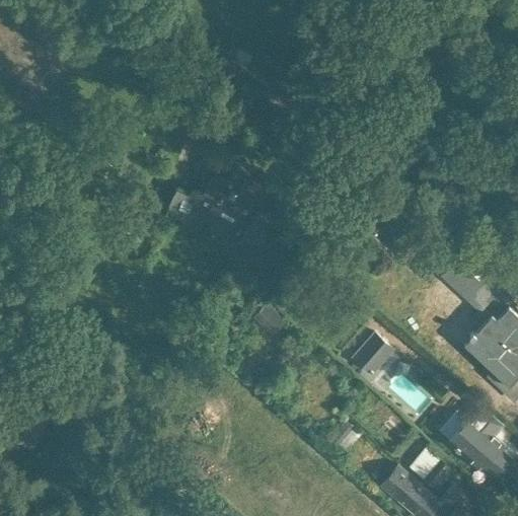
[(175,191),(164,214),(173,219),(175,217),(183,220),(181,223),(188,226),(192,226),(196,225),(200,222),(202,218),(207,211),(237,225),(232,236),(231,246),(227,249),(226,250),(232,269),(239,268),(244,266),(249,264),(252,261),(256,258),(257,254),(268,232),(272,217),(266,215),(265,215),(264,215),(261,215),(259,215),(256,216),(249,210),(260,190),(244,182),(246,178),(232,171),(228,180),(219,176),(217,175),(216,175),(214,175),(212,176),(211,177),(210,178),(209,179),(203,194),(197,191),(195,191),(194,191),(192,191),(191,192),(190,193),(188,196),(175,191)]
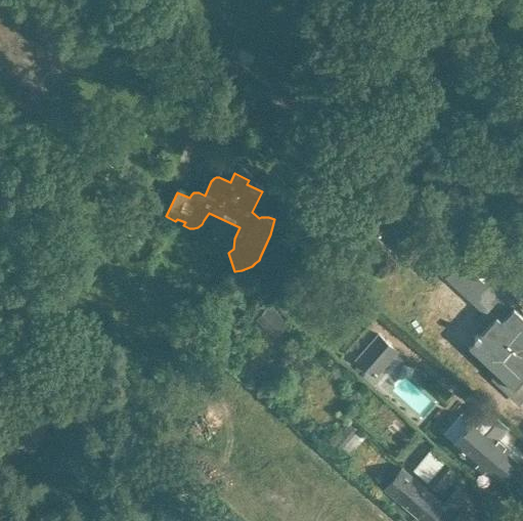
[(454,264),(480,288),(503,262),(500,260),(503,257),(477,240),(476,241),(469,234),(458,248),(464,253),(454,264)]
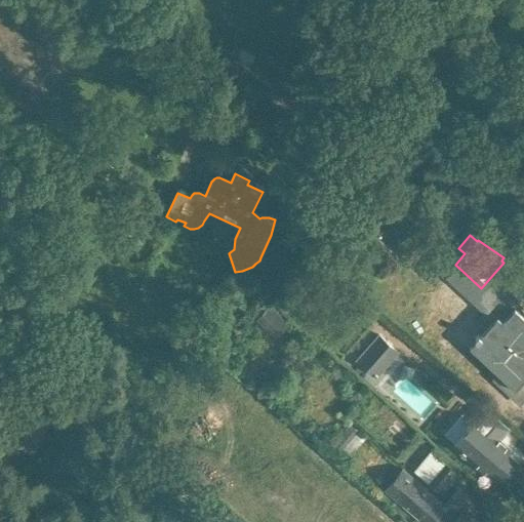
[(493,322),(469,349),(514,391),(523,378),(523,321),(523,322),(514,313),(519,307),(492,282),(474,302),(498,323),(496,325),(493,322)]
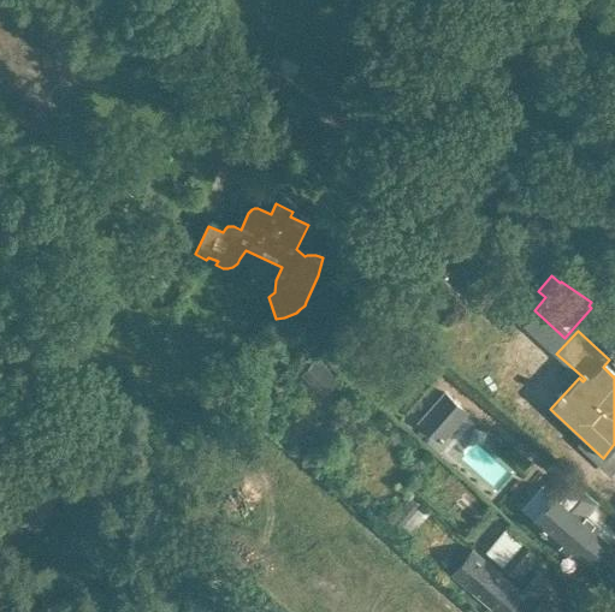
[(321,399),(337,381),(314,361),(299,379),(321,399)]
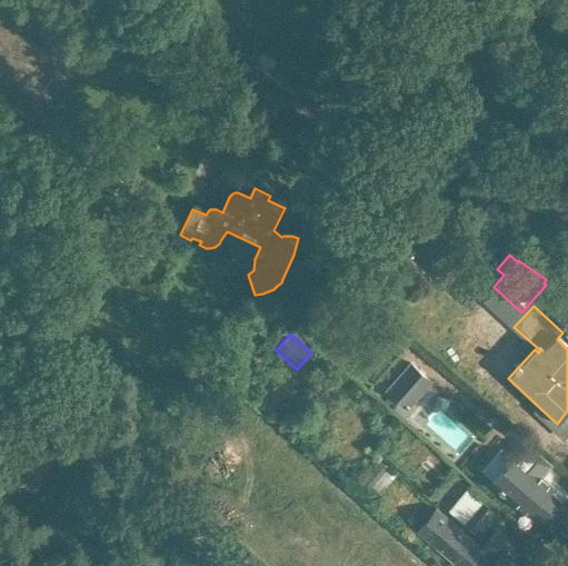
[(411,390),(419,397),(431,383),(410,365),(387,391),(400,404),(411,390)]
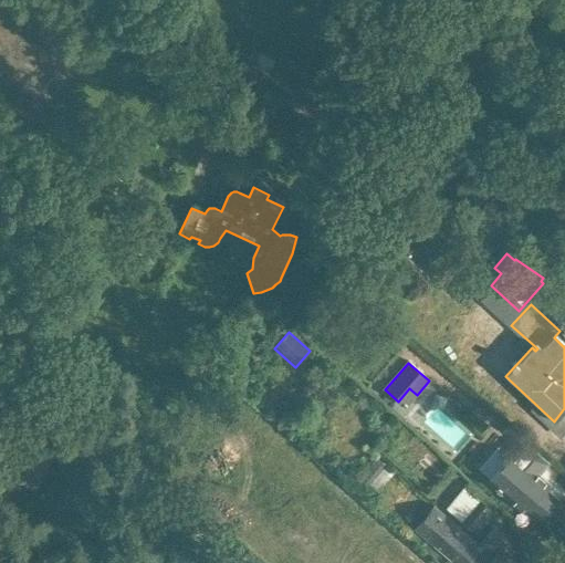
[(330,409),(324,416),(328,419),(333,413),(330,409)]
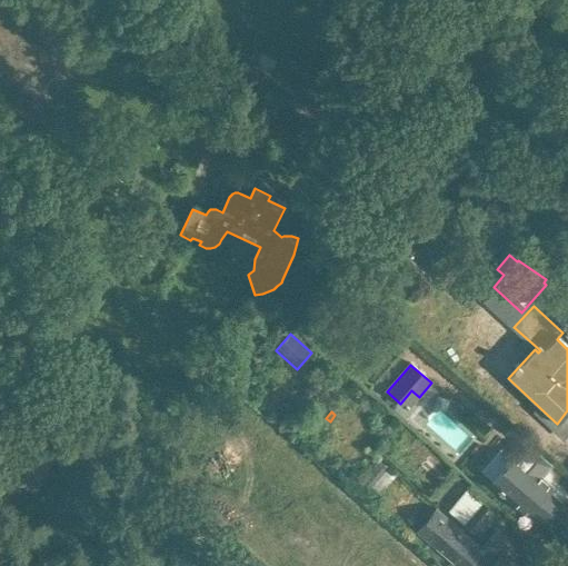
[(537,519),(564,542),(567,536),(567,512),(547,495),(551,488),(515,457),(490,486),(527,518),(530,514),(537,519)]
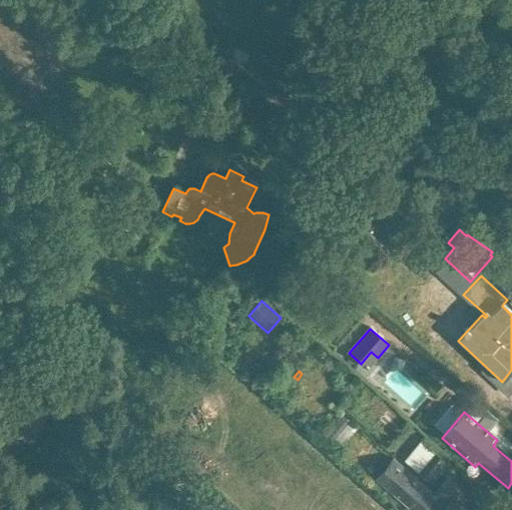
[(441,509),(446,504),(438,498),(436,496),(441,490),(444,492),(446,489),(430,475),(445,458),(400,419),(388,433),(413,454),(409,458),(408,457),(384,484),(388,488),(385,491),(406,509),(441,509)]
